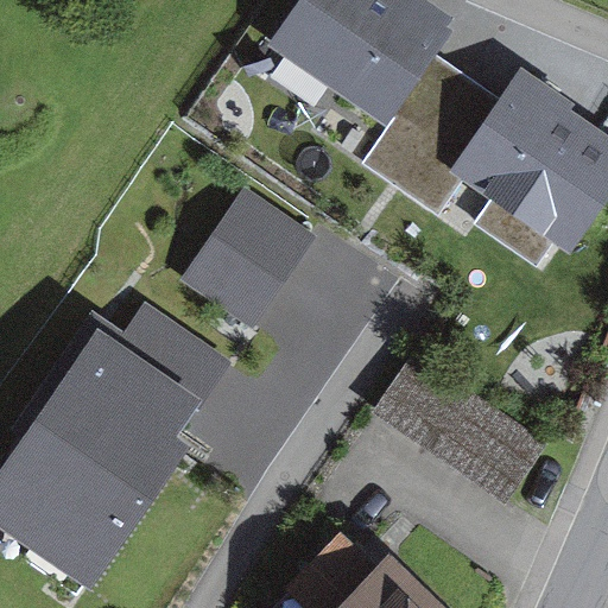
[(419,0),(303,0),(270,50),(385,128),(437,55),(458,26),(419,0)]
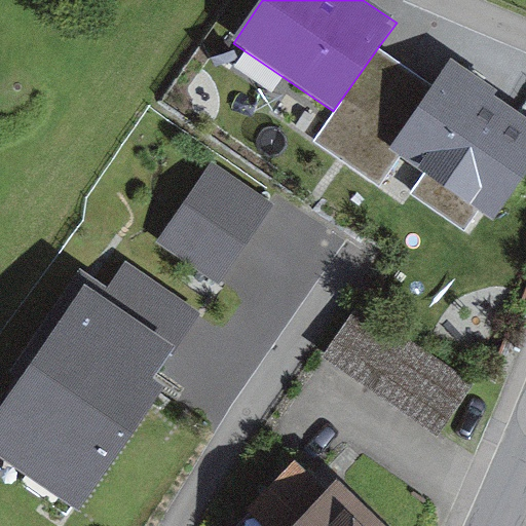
[(434,86),(378,47),(333,111),(312,140),(378,185),(400,156),(389,149),(434,86)]
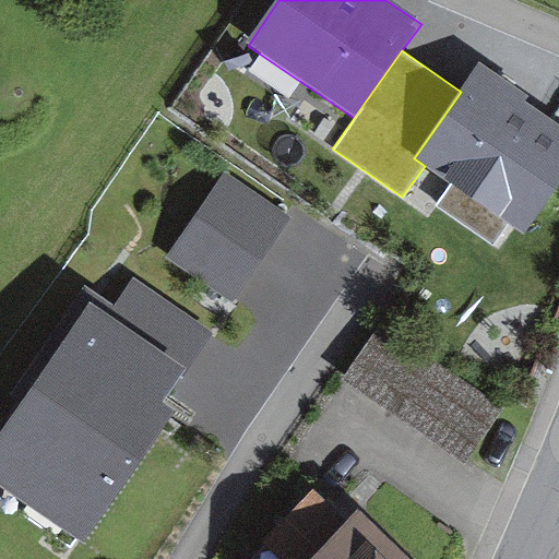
[(461,92),(414,158),(425,166),(523,234),(558,181),(558,126),(477,70),(461,92)]
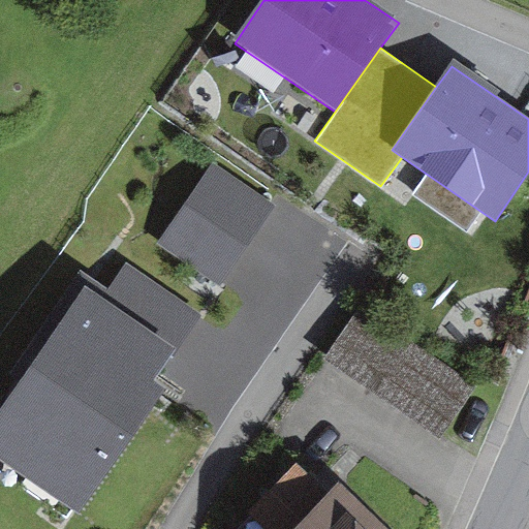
[(156,246),(222,288),(275,207),(210,164),(156,246)]
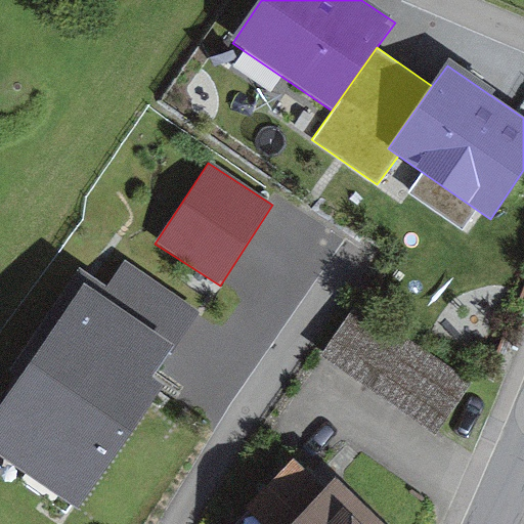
[(0,405),(0,461),(80,517),(172,384),(158,374),(201,313),(120,257),(95,293),(84,285),(0,405)]
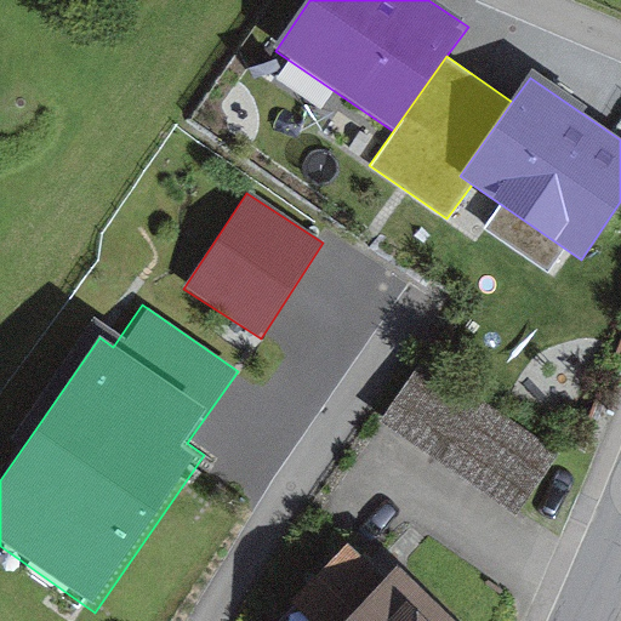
[(565,467),(444,374),(411,415),(534,508),(565,467)]
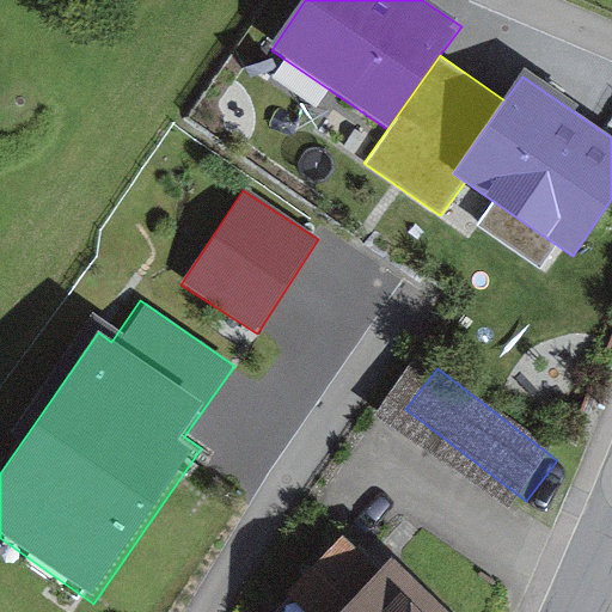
[(295,611),(444,611),(387,557),(377,569),(337,531),(277,594),(295,611)]
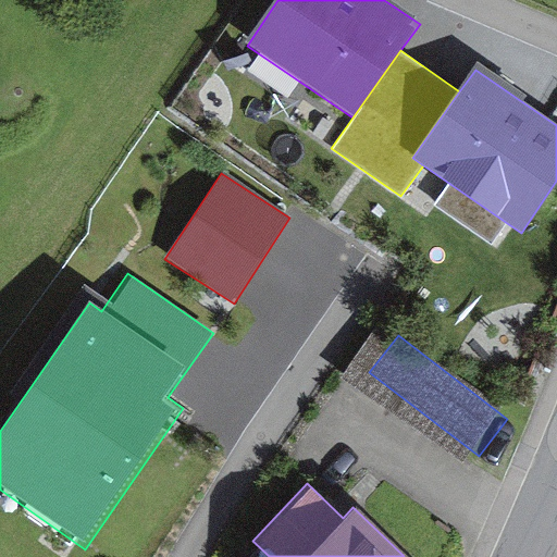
All buildings are outlined.
